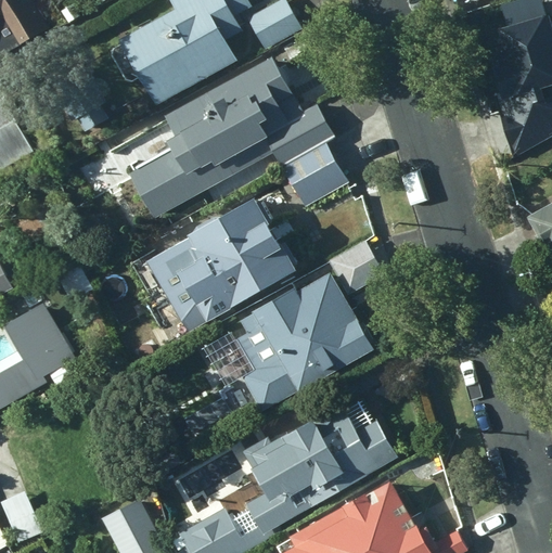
[(50,30),(31,0),(0,0),(0,55),(1,56),(50,30)]
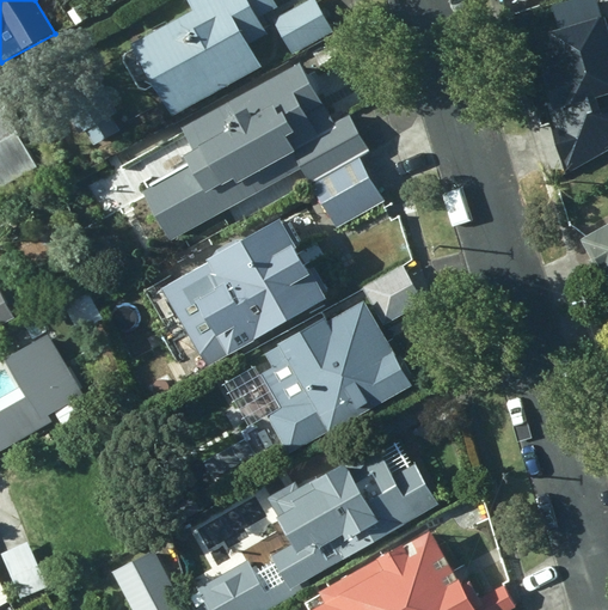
[(276,7),(271,0),(188,0),(192,7),(128,41),(166,113),(260,63),(250,42),(268,34),(259,17),(276,7)]
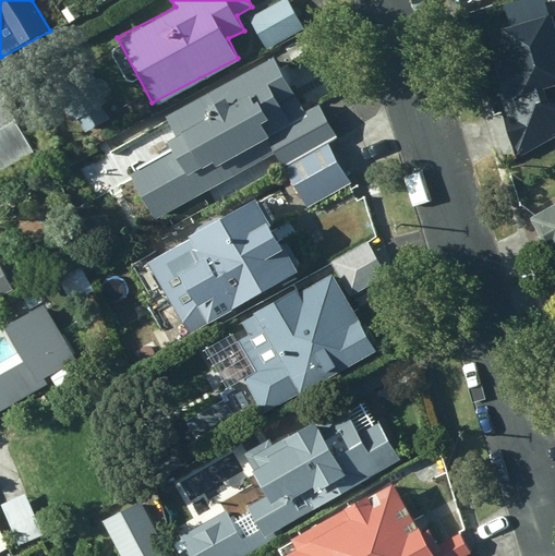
[(294,0),(290,0),(253,20),(273,56),(313,34),(294,0)]
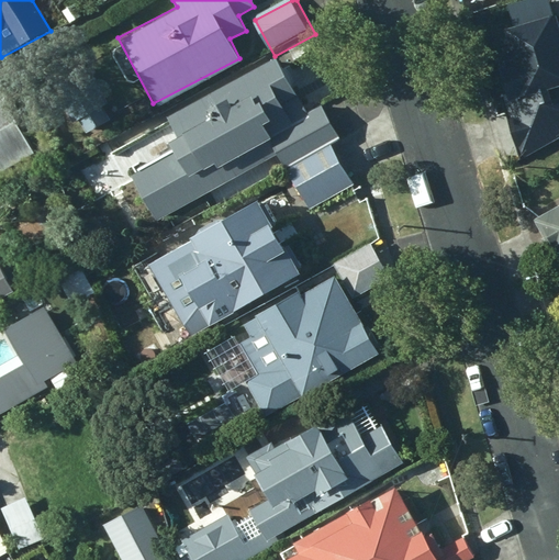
[(474,0),(480,13),(498,8),(494,0),(474,0)]
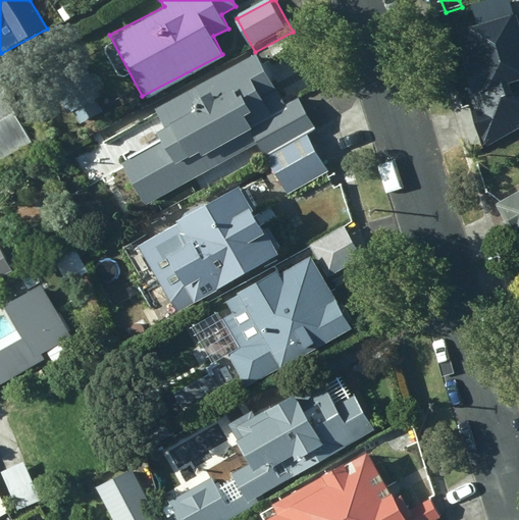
[(518,30),(514,16),(504,19),(503,16),(470,26),(476,47),(464,51),(480,102),(473,104),(486,146),(518,128),(518,30)]
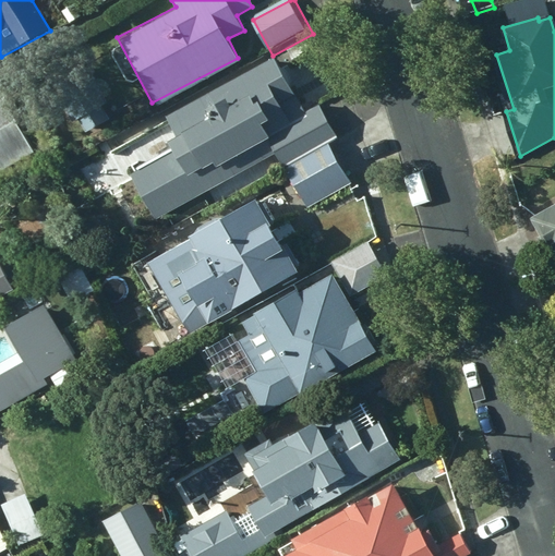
[(293,96),(273,56),(164,112),(177,137),(169,140),(173,148),(129,171),(154,219),(278,155),(282,166),(337,137),(321,105),(289,120),(279,104),(293,96)]
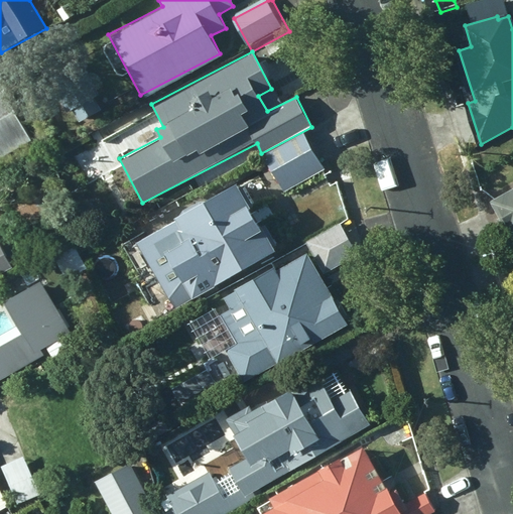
[(80,122),(101,111),(94,98),(100,95),(88,75),(82,78),(71,58),(48,70),(60,91),(55,93),(66,112),(73,109),(80,122)]
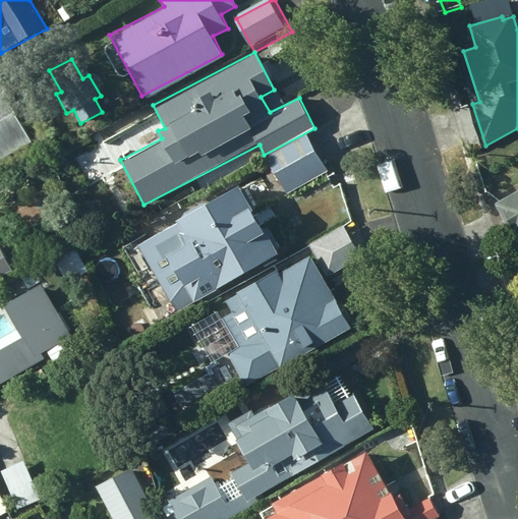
[(0,159),(30,143),(0,87),(0,159)]
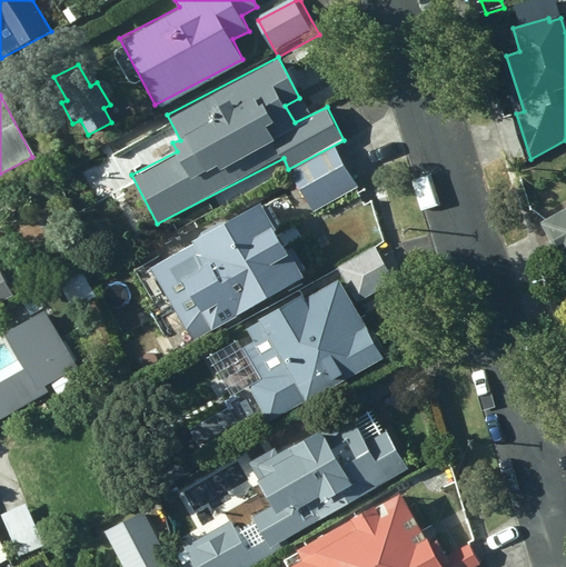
[(191,339),(303,278),(260,202),(150,262),(191,339)]
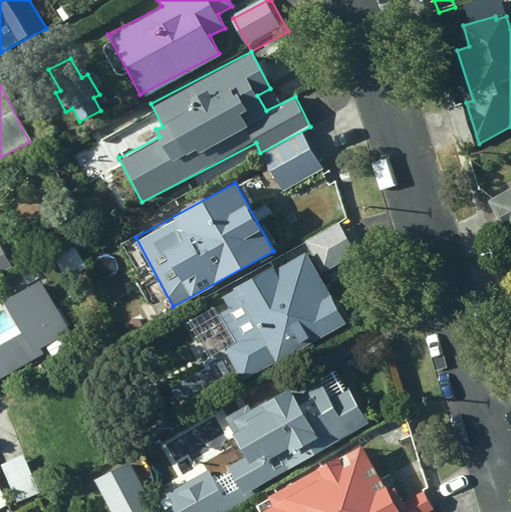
[(507,240),(510,238),(510,188),(489,200),(499,218),(496,220),(507,240)]
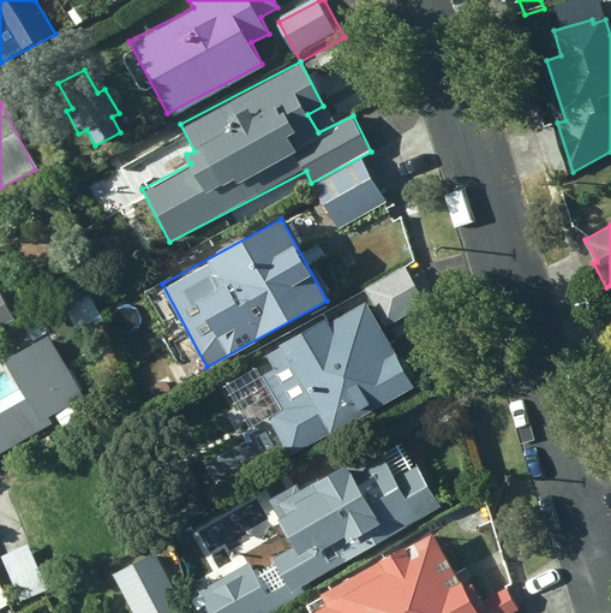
[(610,289),(600,293),(610,313),(610,289)]
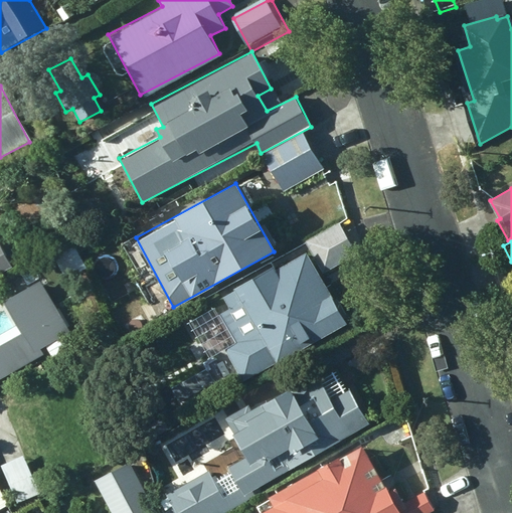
[(79,246),(58,259),(70,280),(92,269),(79,246)]
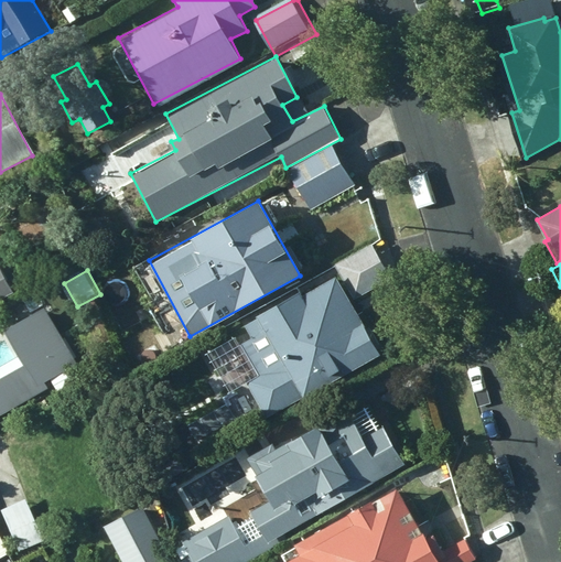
[(379,356),(356,314),(352,316),(347,317),(332,290),(305,304),(299,292),(255,315),(257,320),(246,325),(251,337),(239,344),(257,374),(247,379),(268,417),(379,356)]
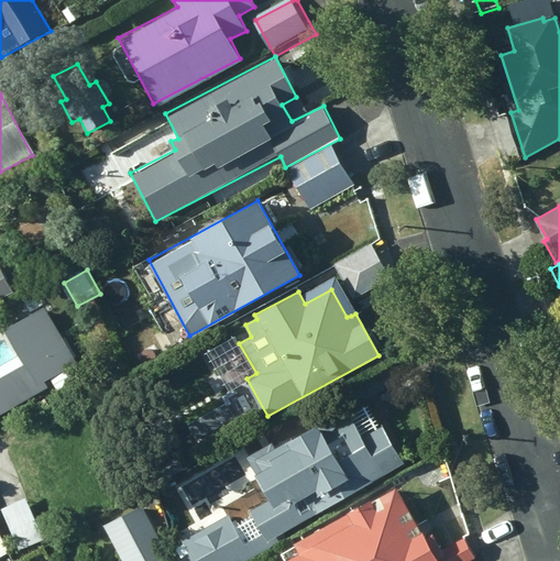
[(11,331),(26,360),(0,374),(0,415),(79,372),(46,311),(11,331)]
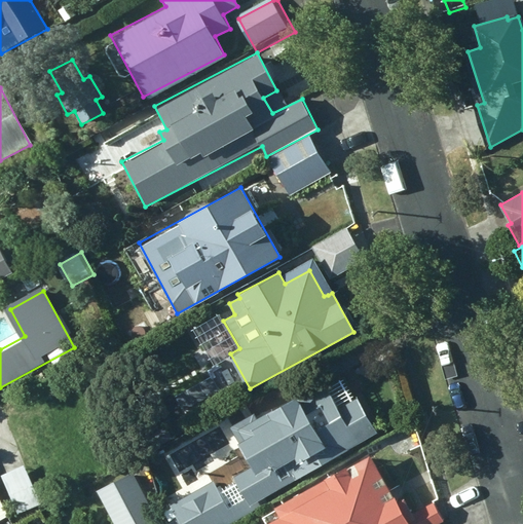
[(167,507),(177,523),(232,523),(268,504),(264,498),(357,447),(322,381),(256,416),(254,413),(231,426),(238,441),(253,466),(233,476),(246,497),(227,508),(214,482),(167,507)]
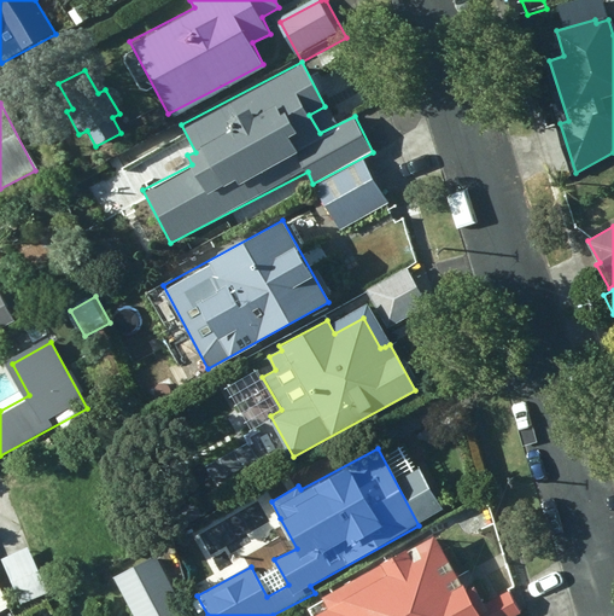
[(481,615),(480,612),(487,609),(473,585),(467,590),(463,583),(451,591),(428,551),(413,561),(405,546),(322,596),(328,609),(313,615),(481,615)]
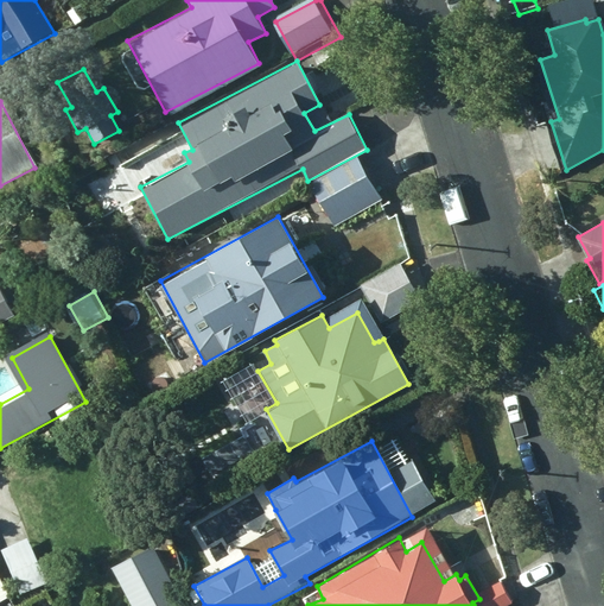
[(33,538),(6,549),(25,599),(53,588),(33,538)]
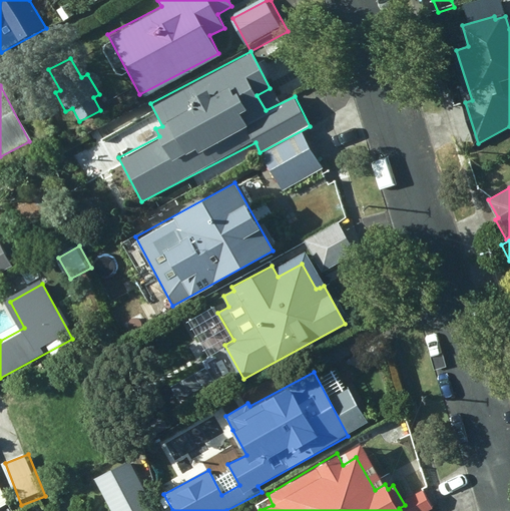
[(129,460),(94,480),(111,510),(156,510),(129,460)]
